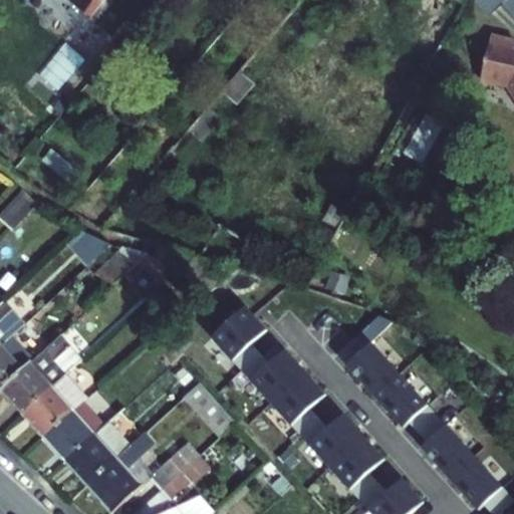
[(69,0),(90,18),(106,0),(69,0)]
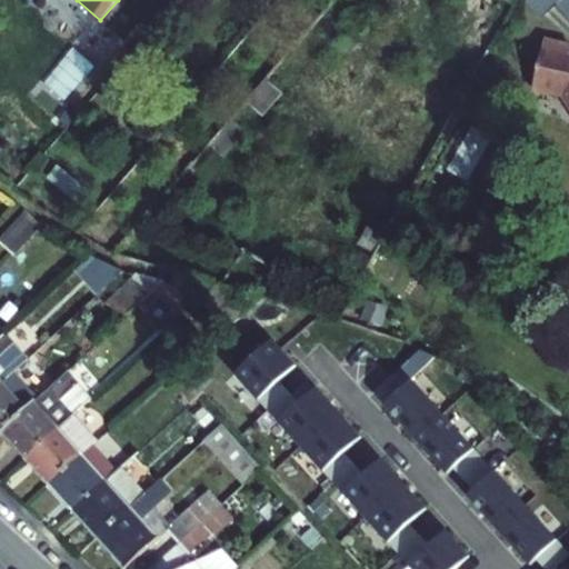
[(568,0),(566,0),(559,6),(568,17),(568,0)]
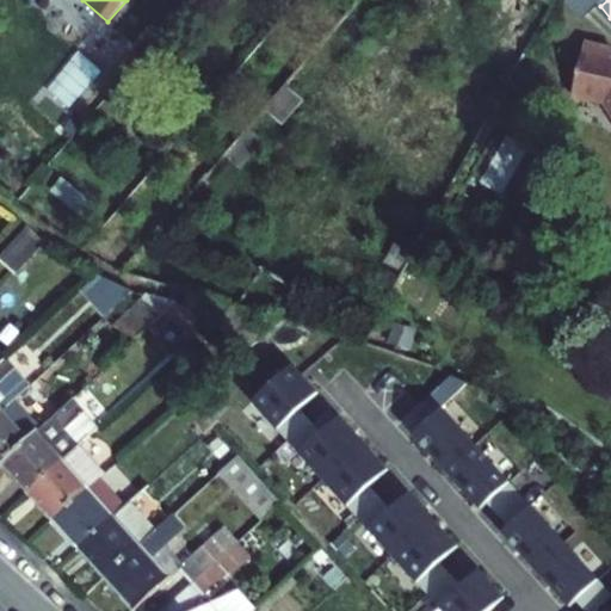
[(610,49),(584,43),(572,96),(605,103),(610,112),(610,49)]
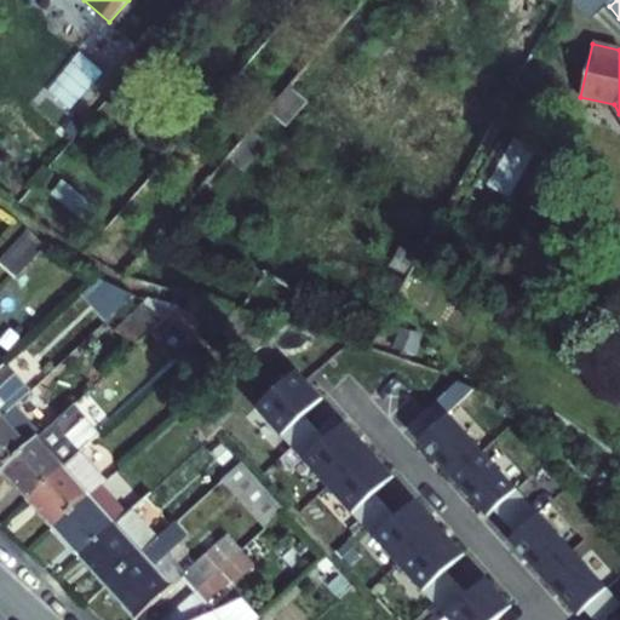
[(287,125),(308,102),(288,86),(268,109),(287,125)]
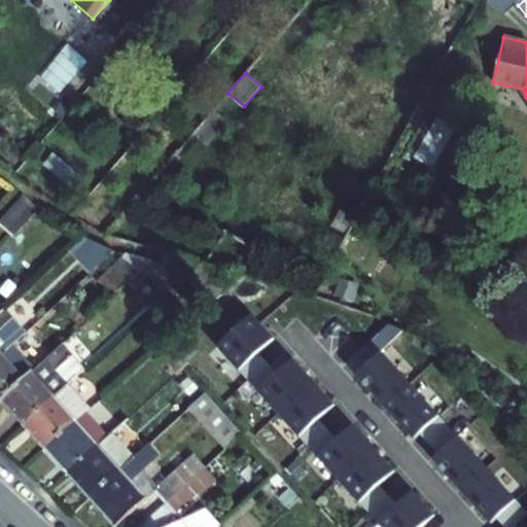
[(227,124),(213,110),(195,132),(209,145),(227,124)]
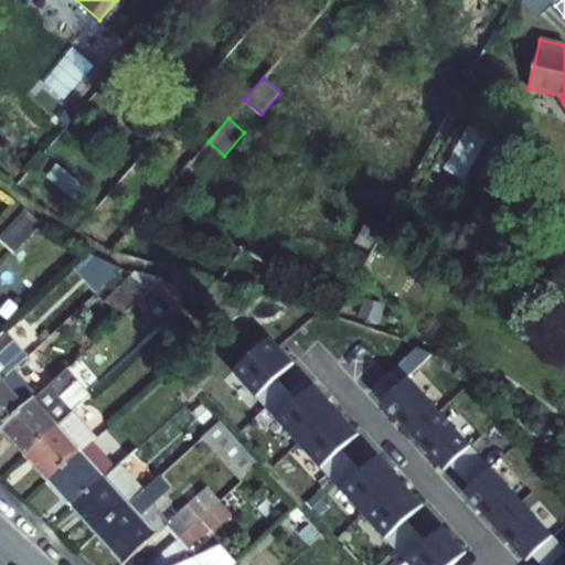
[(57,164),(50,174),(85,203),(94,193),(57,164)]
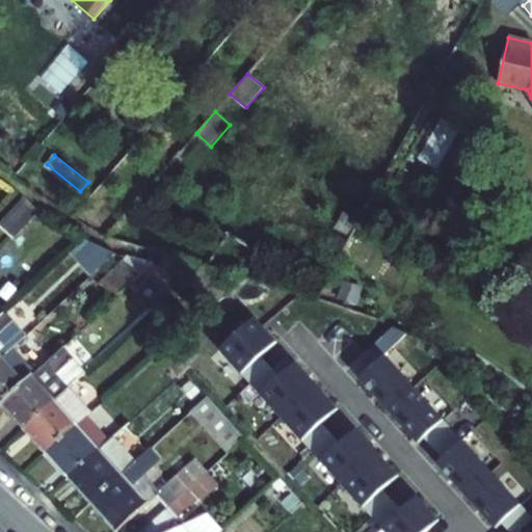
[(24,197),(0,223),(0,225),(15,239),(40,212),(24,197)]
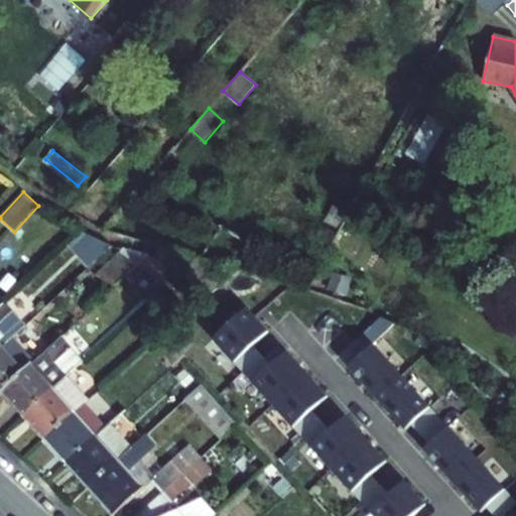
[(112,248),(81,233),(68,245),(77,255),(90,269),(112,248)]
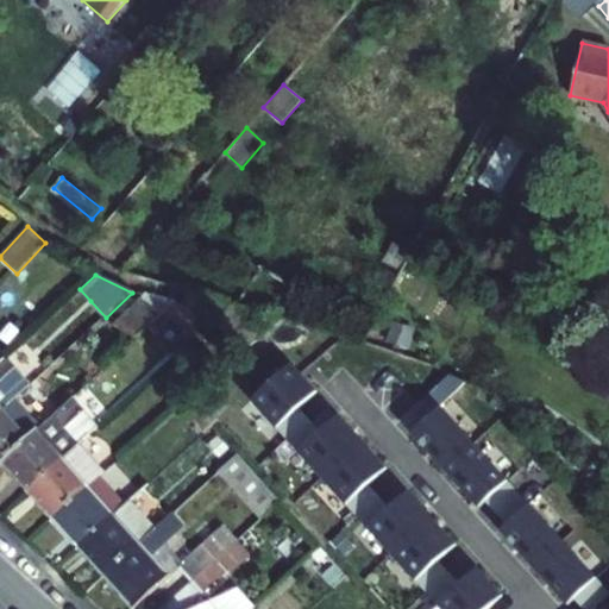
[(90,301),(80,289),(68,301),(77,313),(90,301)]
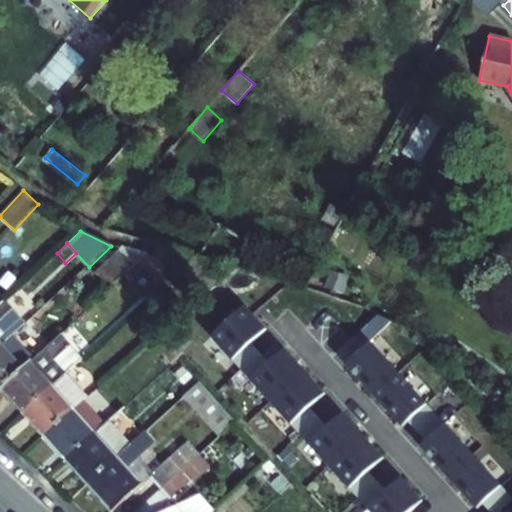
[(124,249),(119,253),(137,263),(139,265),(142,262),(149,256),(124,249)]
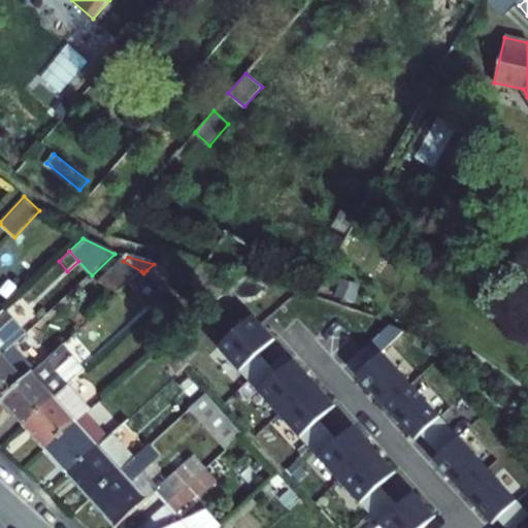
[(123,261),(107,275),(126,286),(141,271),(123,261)]
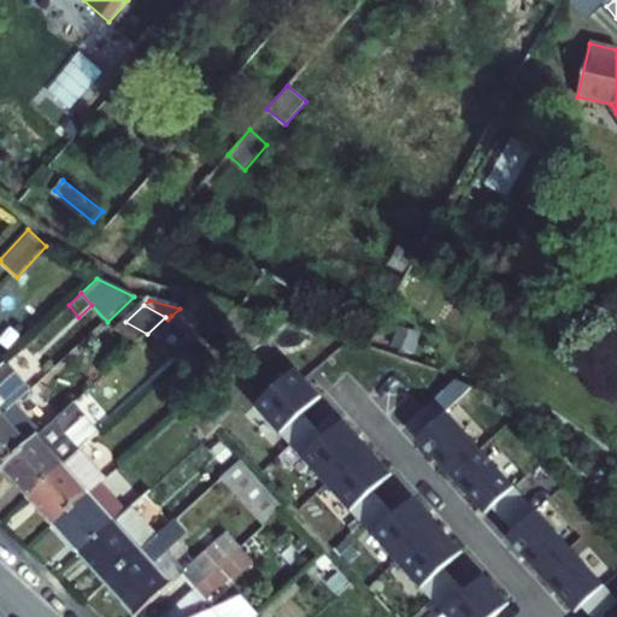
[(180,309),(171,316),(176,322),(197,345),(218,325),(186,311),(180,309)]
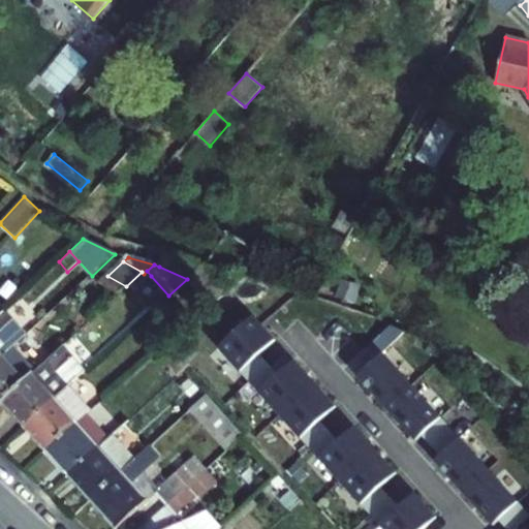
[(144,274),(130,286),(134,290),(151,276),(147,271),(144,274)]
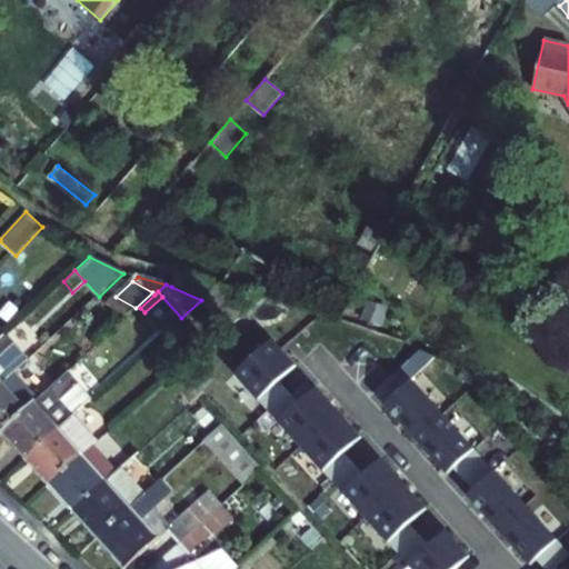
[(272,339),(235,373),(259,399),(296,365),(272,339)]
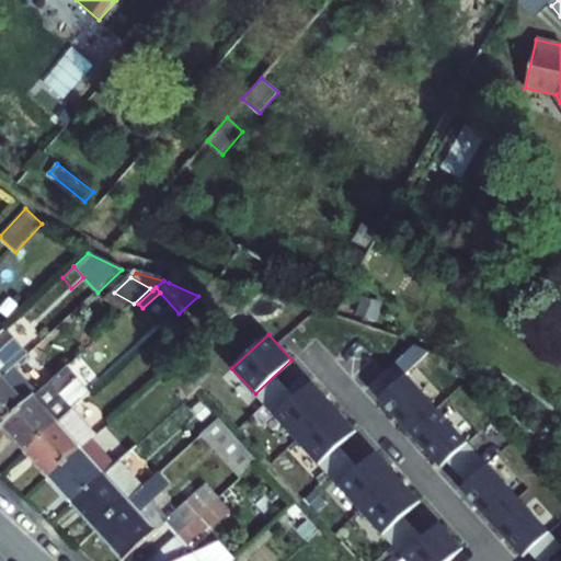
[(0,380),(13,368),(27,355),(13,339),(0,351),(0,380)]
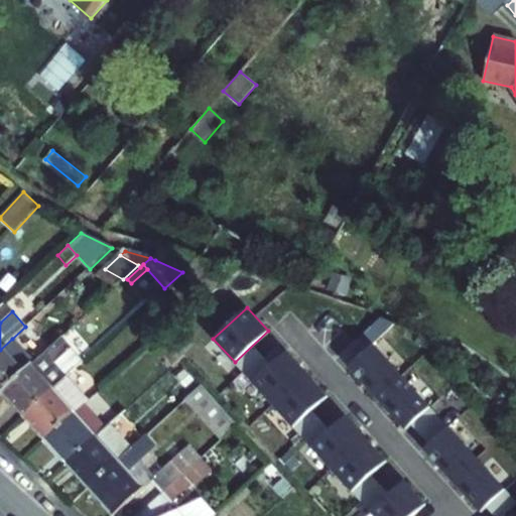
[(3,391),(25,414),(67,376),(83,362),(61,338),(33,363),(3,391)]
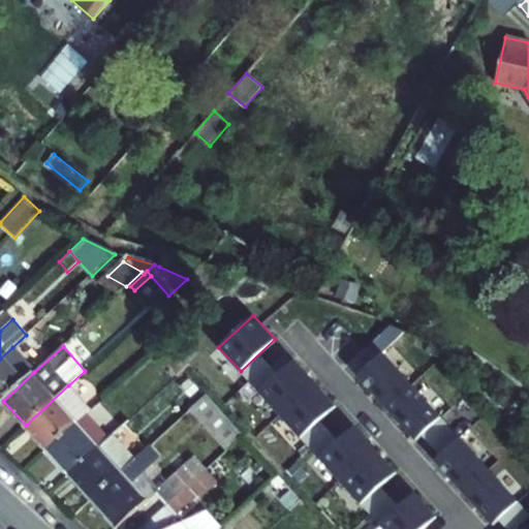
[(0,403),(3,401),(34,372),(12,347),(0,359),(0,403)]
